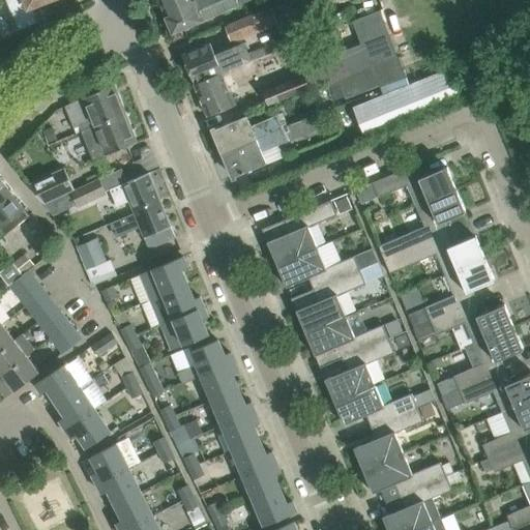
[(6,0),(11,13),(18,28),(15,29),(16,31),(37,23),(31,6),(47,0),(6,0)]
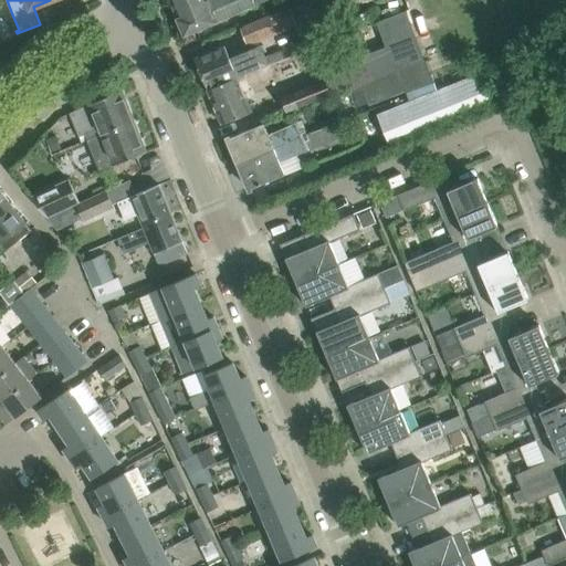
[(169,0),(177,19),(184,35),(266,0),(169,0)]
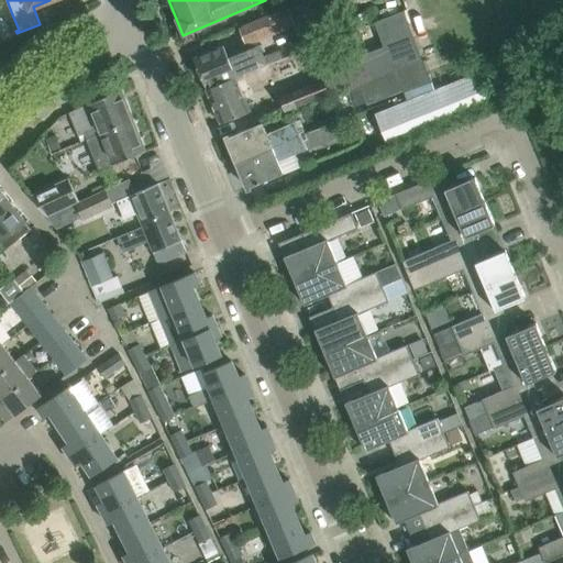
[(241,28),(246,42),(293,23),(288,9),(241,28)]
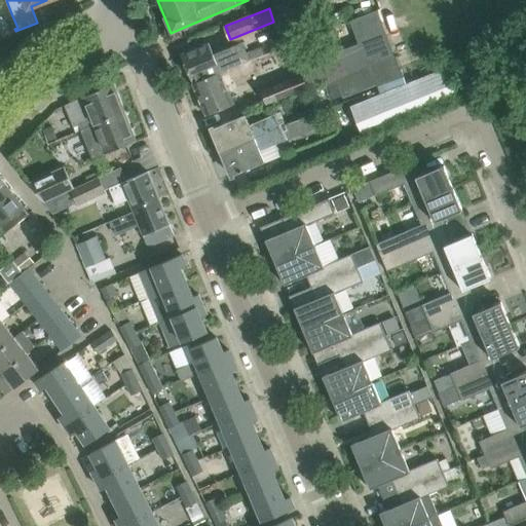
[(308,88),(393,57),(377,9),(348,21),(358,42),(339,49),(298,67),(301,73),(261,89),(266,104),(306,87),(308,88)]
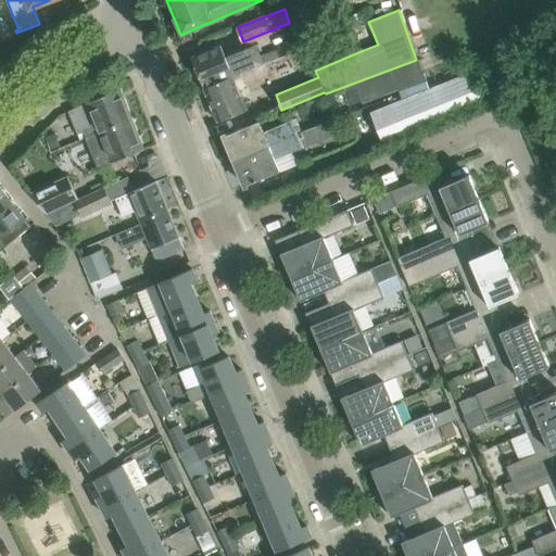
[(190,58),(203,88),(241,73),(252,68),(263,63),(278,57),(276,49),(260,55),(255,45),(225,58),(220,46),(211,49),(190,58)]
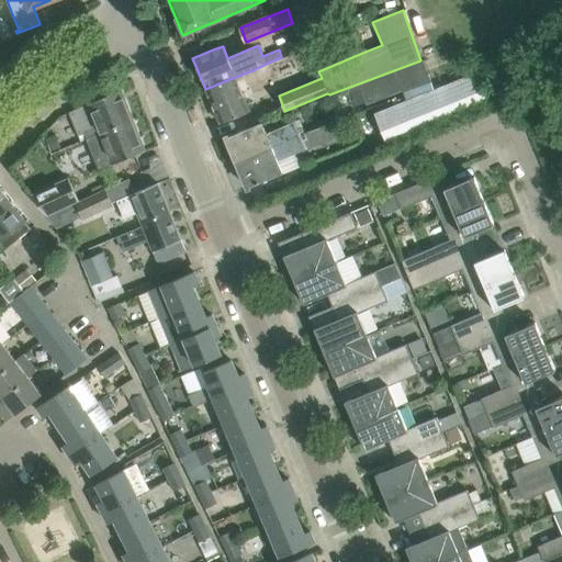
[(385,76),(359,85),(366,103),(430,81),(424,63),(385,76)]
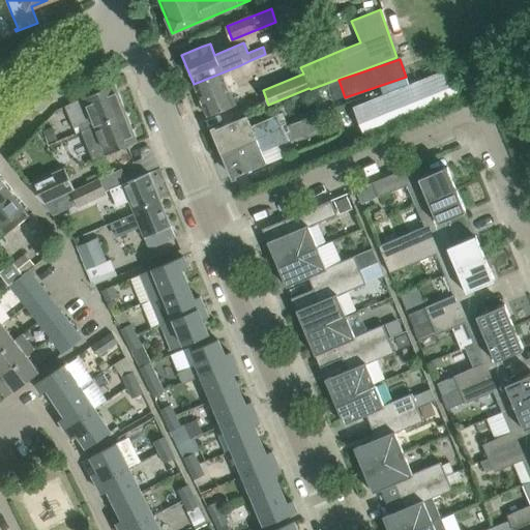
[(238,89),(234,81),(244,77),(240,65),(230,69),(194,84),(208,116),(235,105),(230,92),(238,89)]
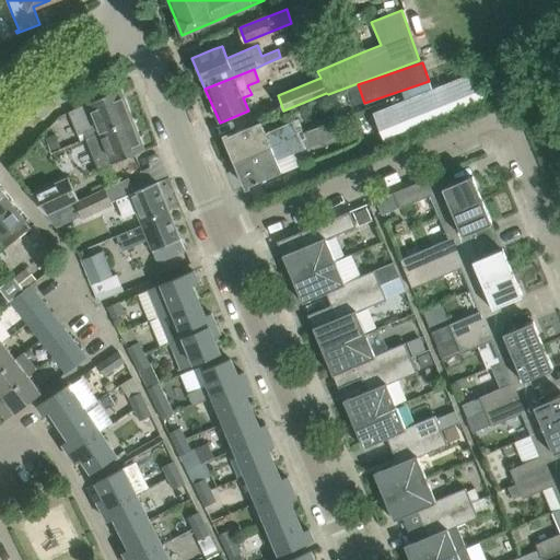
[(473,73),(434,88),(373,112),(387,147),(487,107),(473,73)]
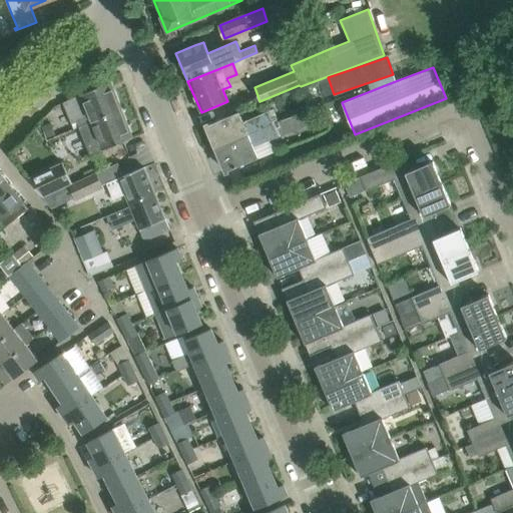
[(62,102),(71,121),(72,123),(77,121),(79,126),(90,121),(91,122),(121,109),(109,81),(62,102)]
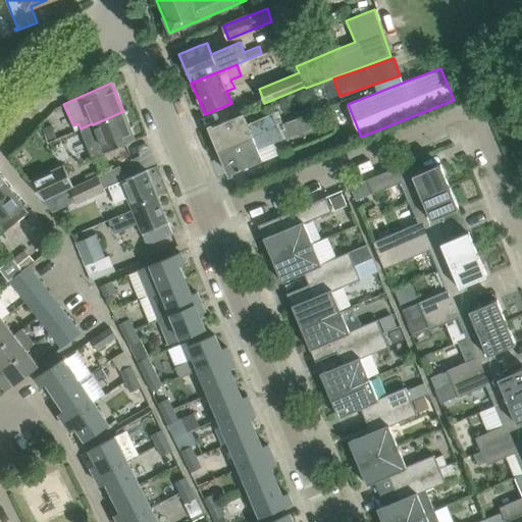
[(92,123),(81,128),(80,128),(91,157),(115,147),(135,140),(123,111),(93,124),(92,123)]
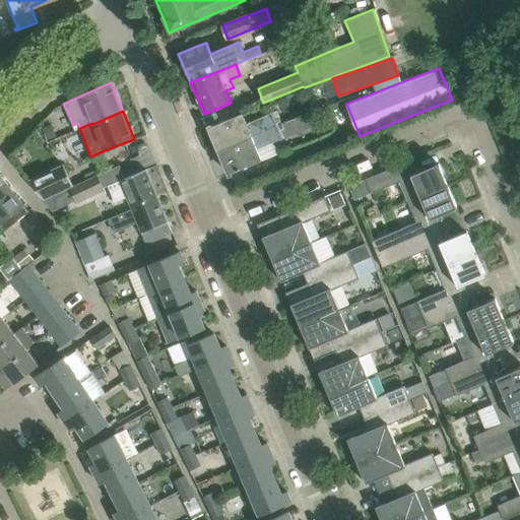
[(209,127),(218,150),(276,125),(281,123),(279,117),(274,119),(271,112),(246,123),(242,113),(209,127)]
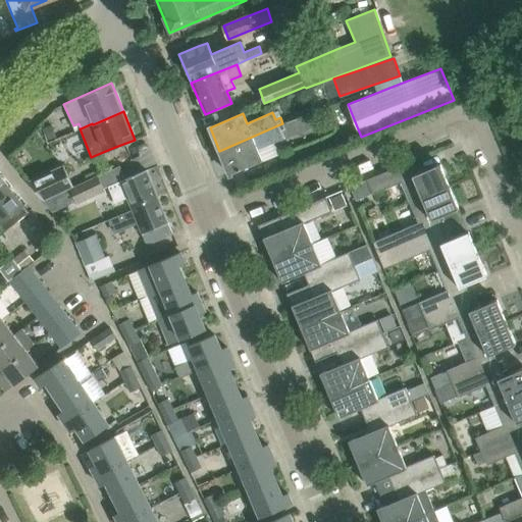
[(277,125),(219,151),(230,174),(263,160),(277,154),(272,142),(282,138),(283,139),(310,127),(305,115),(282,123),(277,125)]
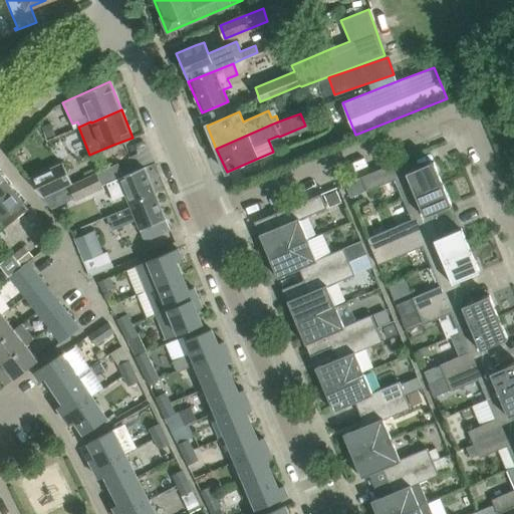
[(51,124),(42,129),(46,139),(55,136),(51,124)]
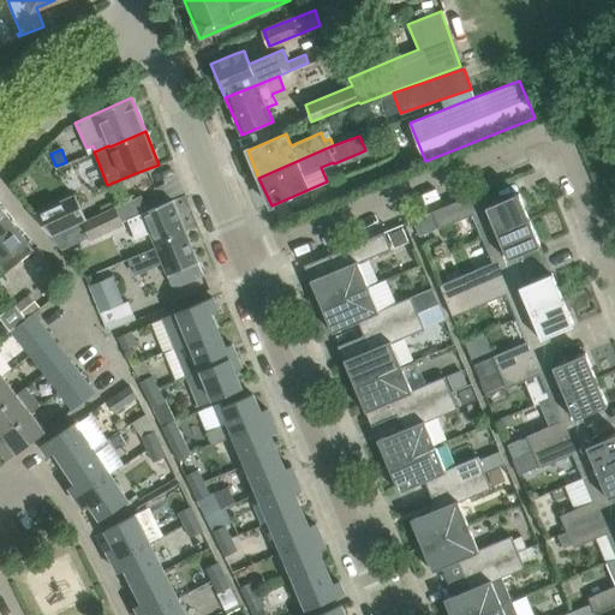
[(487,189),(433,212),(435,216),(440,230),(473,216),(483,239),(529,220),(518,193),(493,204),(487,189)]
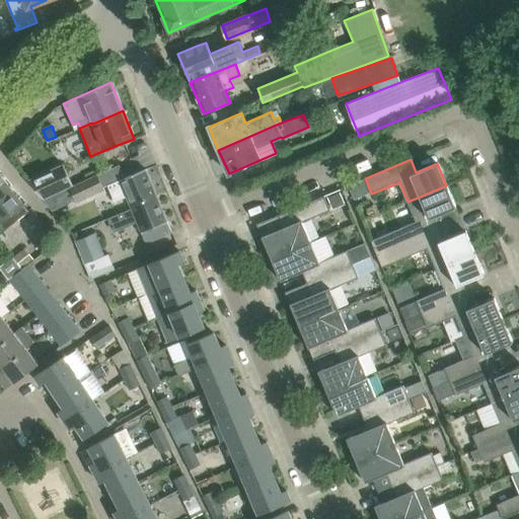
[(62,163),(26,180),(43,200),(69,187),(72,186),(62,163)]
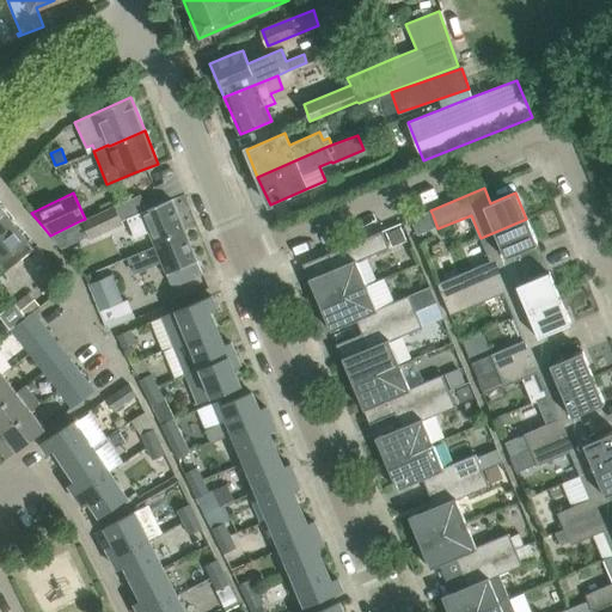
[(172,200),(150,209),(126,218),(134,238),(148,232),(153,242),(184,230),(172,200)]
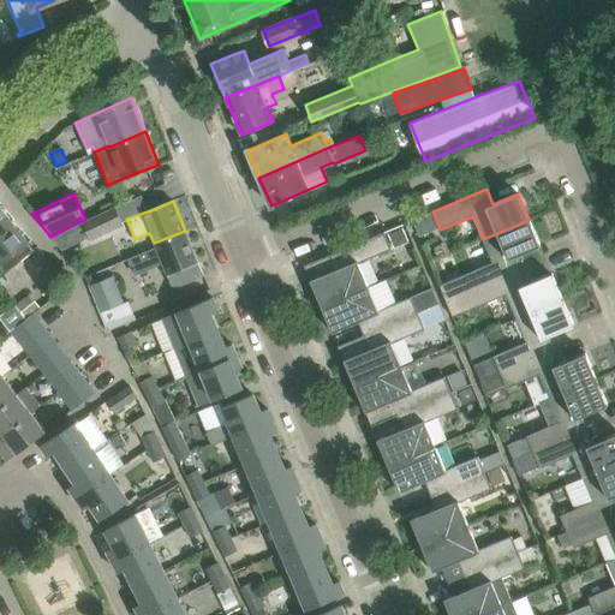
[(113,207),(85,220),(82,221),(87,234),(89,238),(121,222),(113,207)]
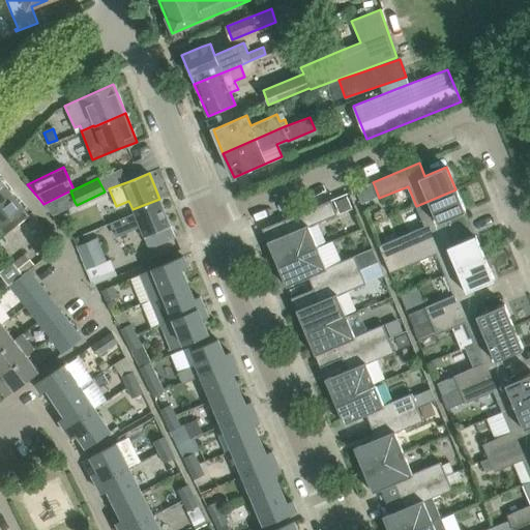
[(0,226),(11,217),(23,208),(0,180),(0,226)]
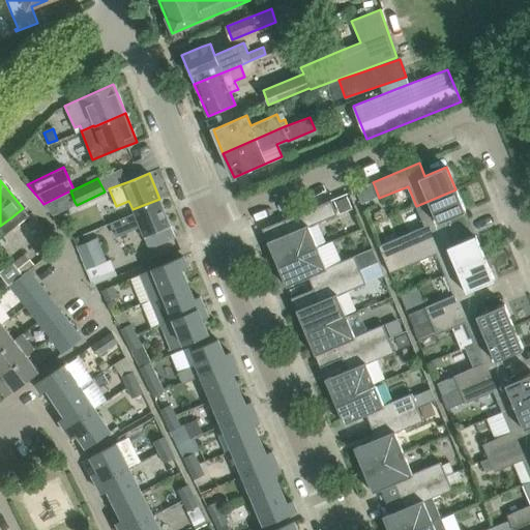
[(370,185),(356,190),(362,205),(375,199),(370,185)]
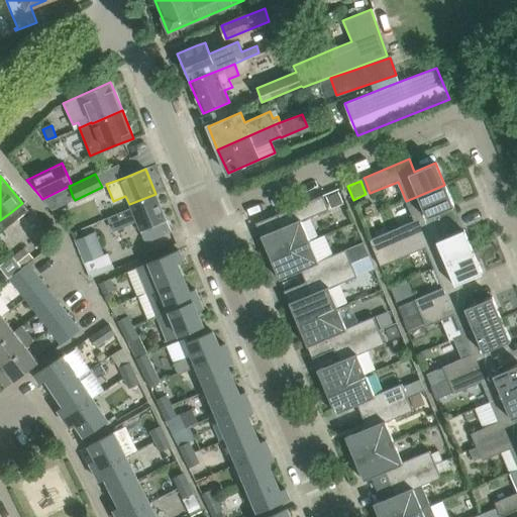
[(453,206),(444,185),(406,201),(414,221),(369,239),(375,253),(392,246),(431,229),(426,218),(453,206)]
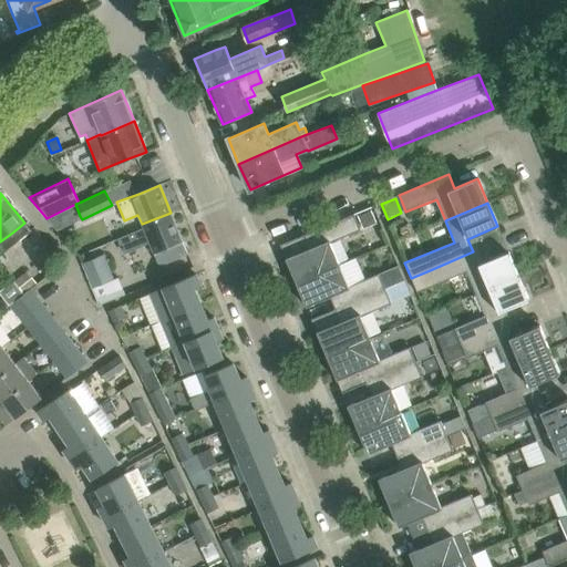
[(371,210),(358,216),(363,229),(377,225),(371,210)]
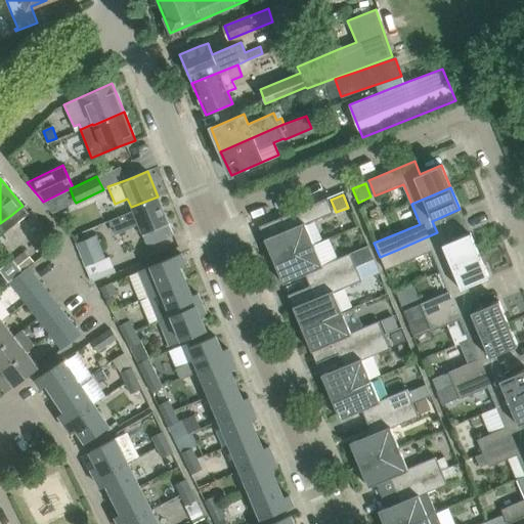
[(158,197),(131,207),(138,226),(146,246),(173,234),(158,197)]
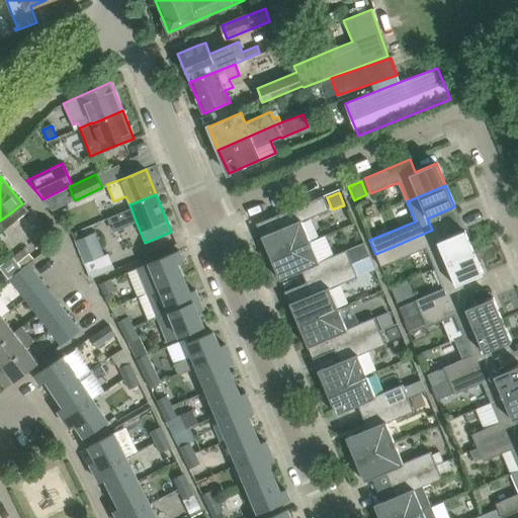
[(261,236),(270,258),(310,242),(301,222),(330,209),(324,195),(278,214),(283,227),(261,236)]
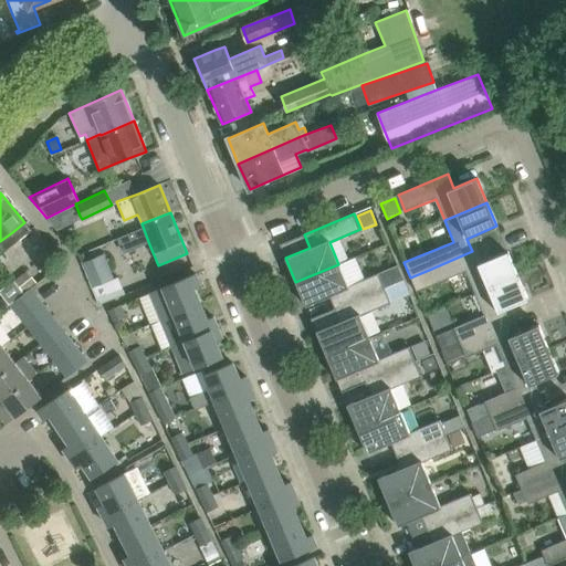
[(472,251),(429,270),(410,278),(416,292),(465,271),(475,293),(517,275),(507,251),(478,264),(472,251)]
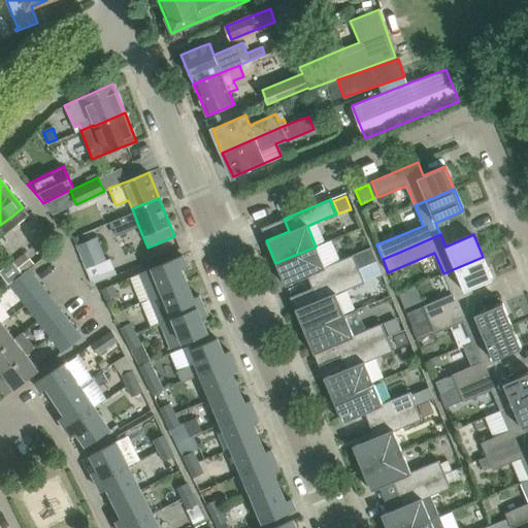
[(96,237),(76,245),(92,284),(117,274),(110,258),(105,260),(96,237)]
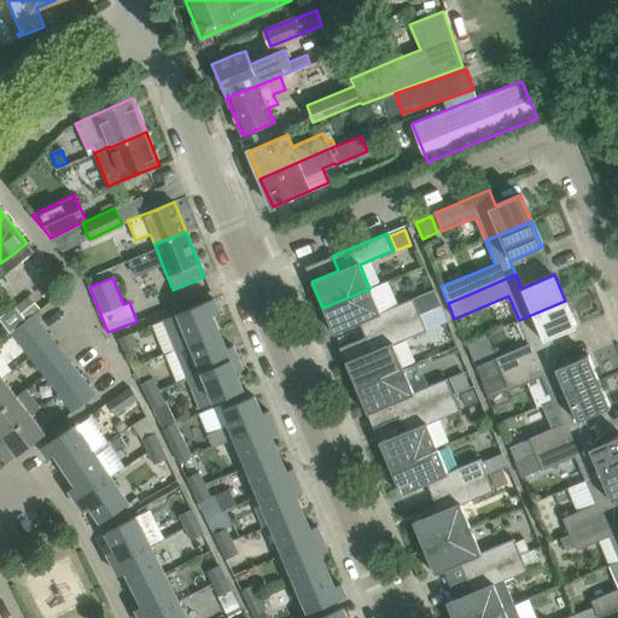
[(369,289),(322,308),(333,334),(360,324),(366,337),(420,314),(419,312),(438,303),(432,290),(380,313),(369,289)]
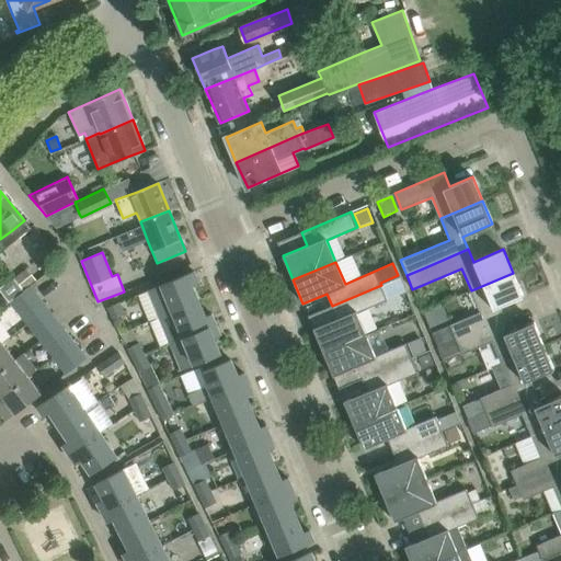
[(26,270),(12,281),(22,293),(36,282),(26,270)]
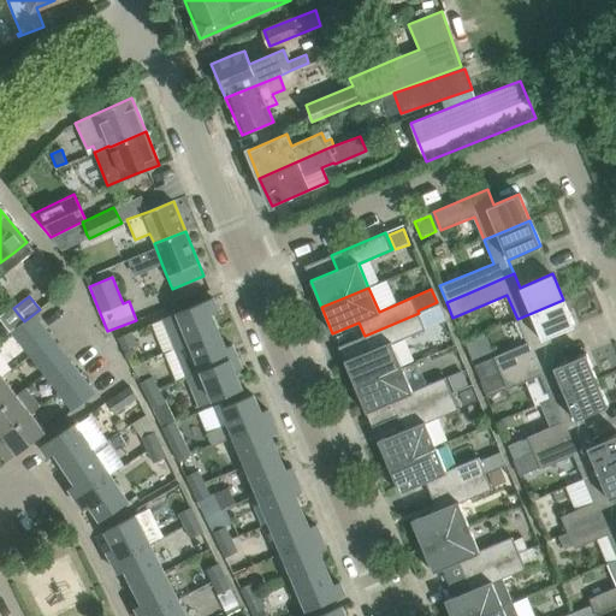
[(213,297),(164,318),(176,348),(218,330),(211,313),(218,311),(213,297)]
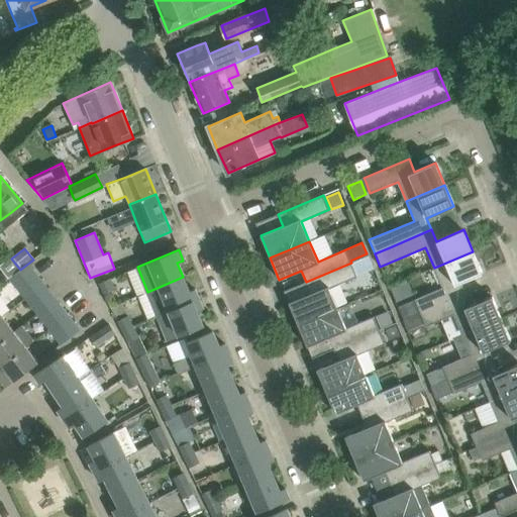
[(414,300),(420,313),(459,297),(454,285),(482,274),(473,251),(434,268),(442,288),(414,300)]
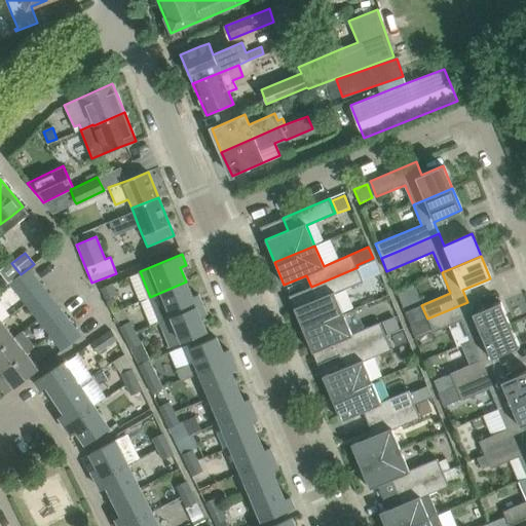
[(374,262),(363,267),(367,275),(378,271),(374,262)]
